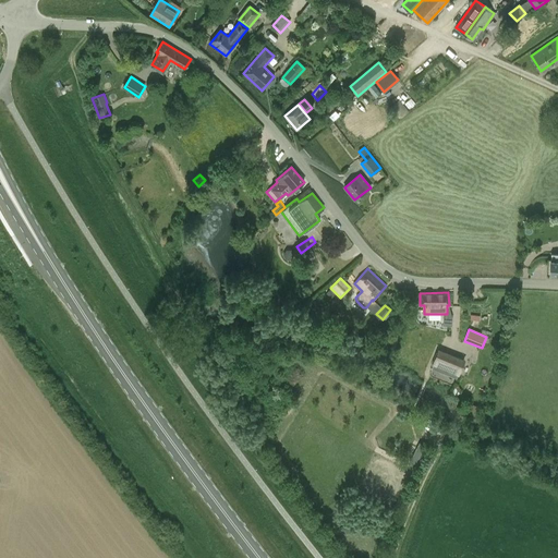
[(456,379),(463,360),(438,349),(431,368),(456,379)]
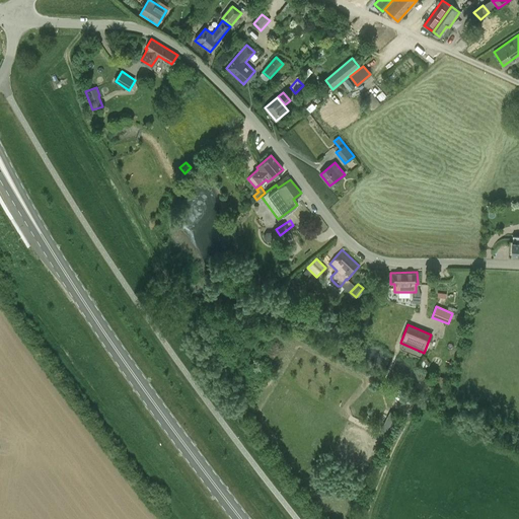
[(385,421),(394,426),(398,418),(389,413),(385,421)]
